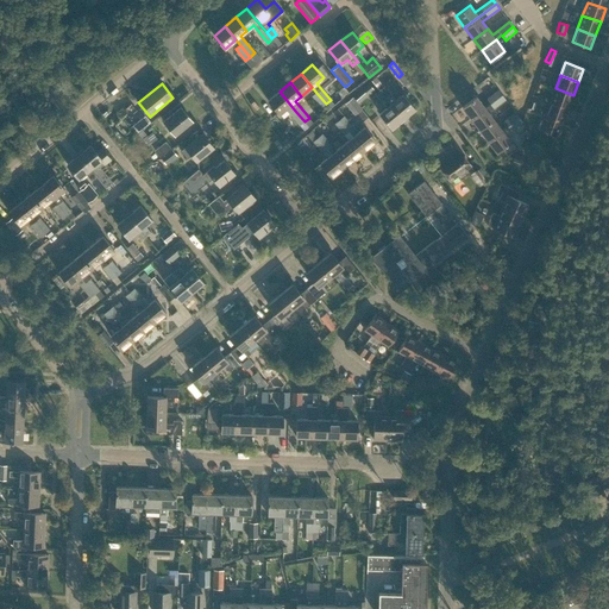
[(352,98),(358,104),(375,89),(369,83),(352,98)]
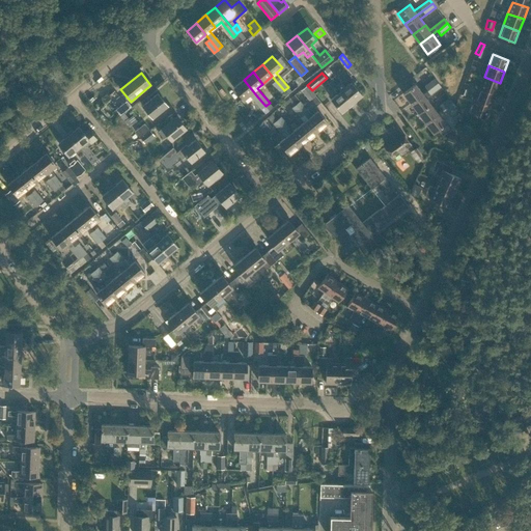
[(331,78),(352,103),(361,94),(352,83),(345,87),(335,75),(331,78)]
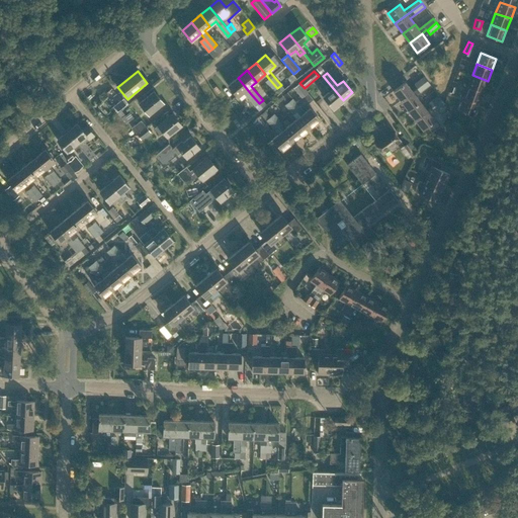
[(483,92),(488,81),(472,75),(467,86),(483,92)]
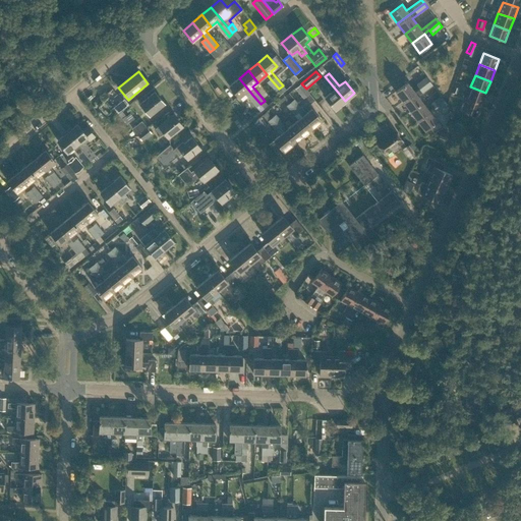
[(335,109),(345,101),(325,76),(321,80),(331,93),(325,98),(335,109)]
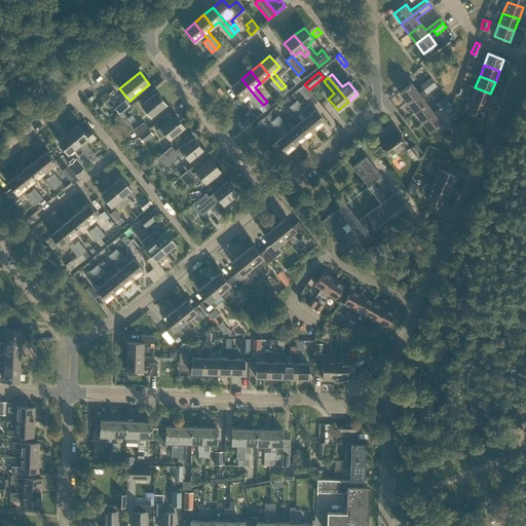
[(430,78),(420,85),(423,89),(434,82),(430,78)]
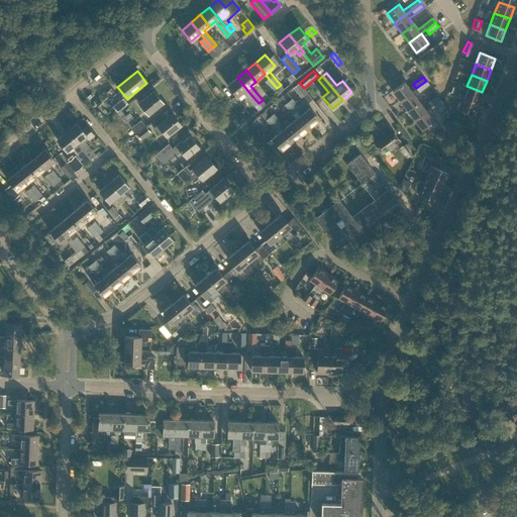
[(237,97),(246,89),(237,78),(227,86),(237,97)]
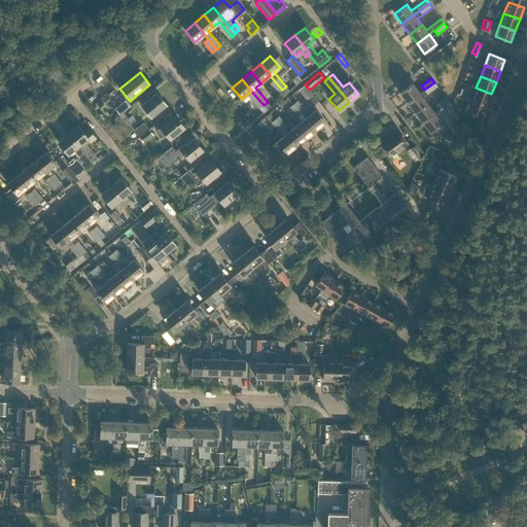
[(278,93),(282,90),(274,80),(270,83),(278,93)]
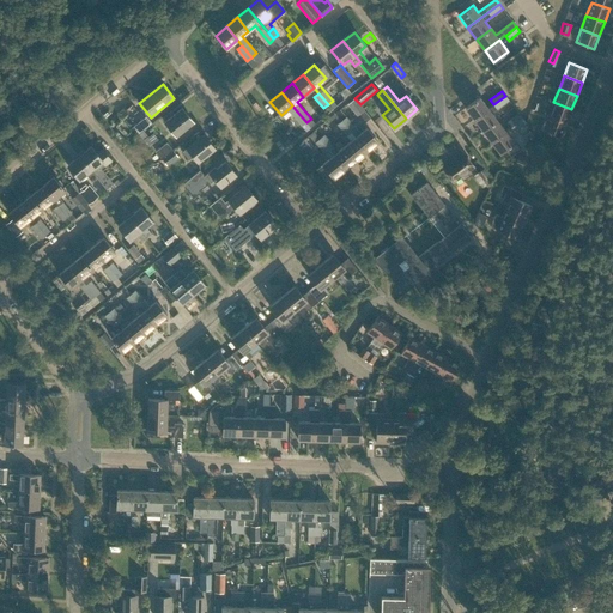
[(483,131),(497,120),(492,114),(509,101),(505,96),(493,104),(487,108),(474,119),(483,131)]
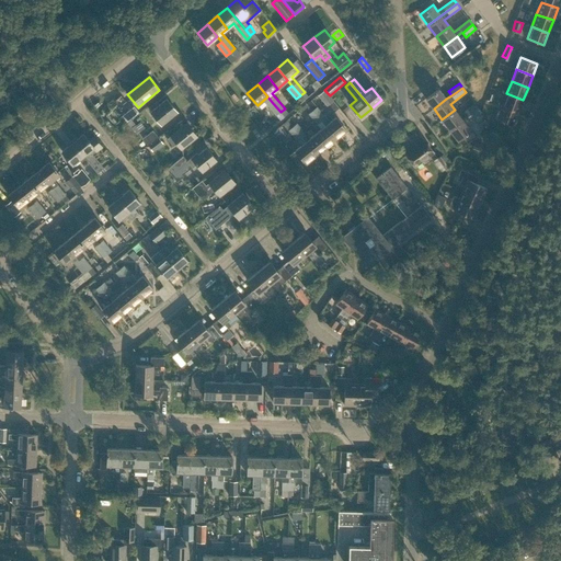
[(438,89),(426,99),(434,109),(446,99),(438,89)]
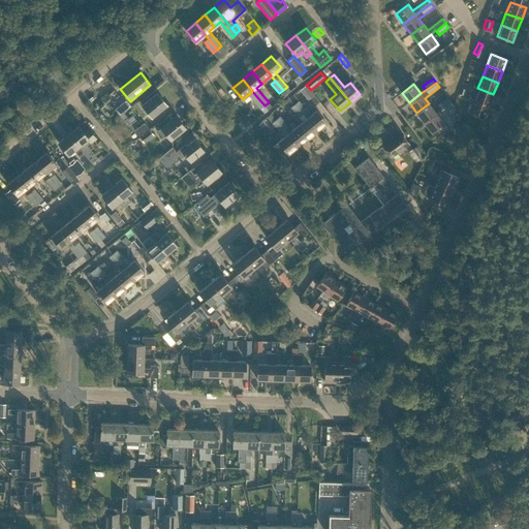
[(315,95),(311,90),(306,85),(300,90),(309,100),(310,99),(315,105),(320,101),(314,95),(315,95)]
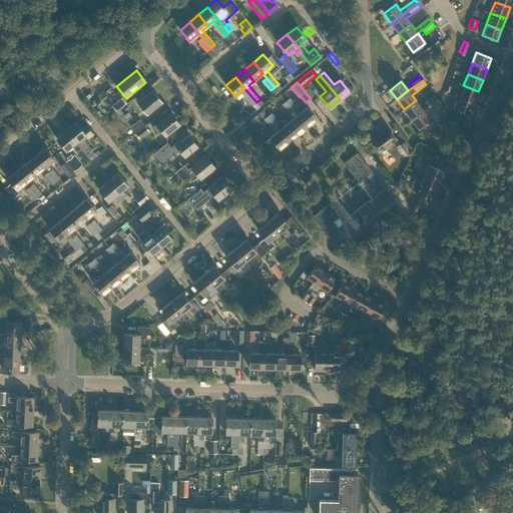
[(474,102),(478,91),(463,85),(459,97),(474,102)]
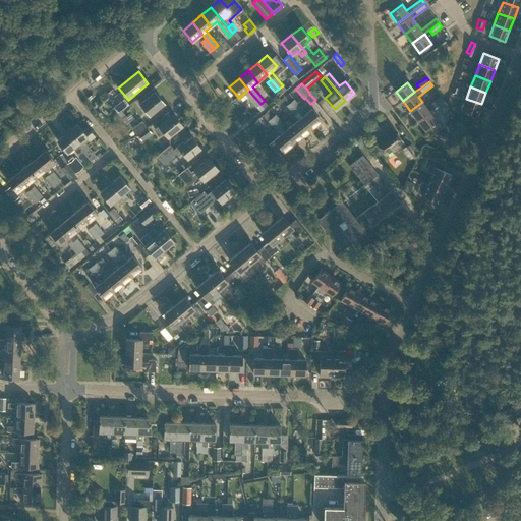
[(165,104),(155,92),(140,104),(150,116),(165,104)]
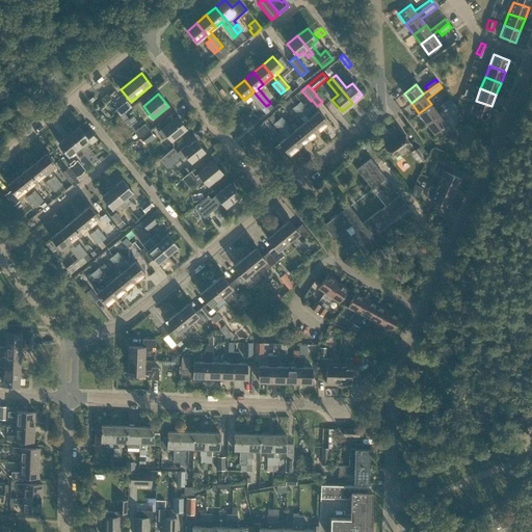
[(262,109),(266,106),(258,97),(254,100),(262,109)]
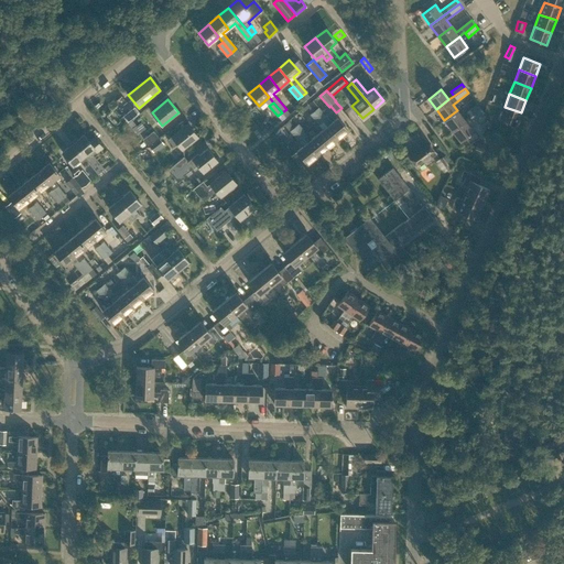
[(484,114),(477,105),(467,112),(474,121),(484,114)]
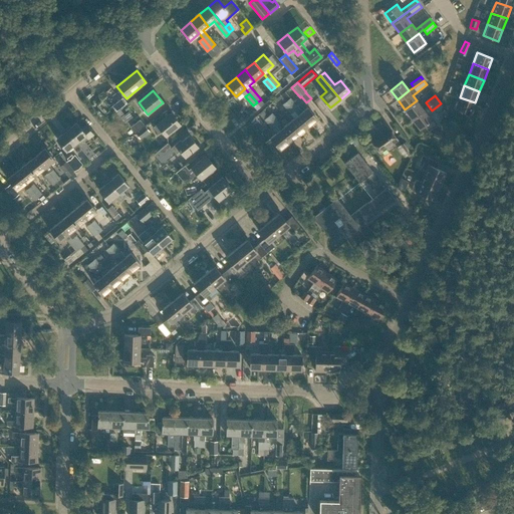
[(127,104),(121,97),(110,107),(115,113),(127,104)]
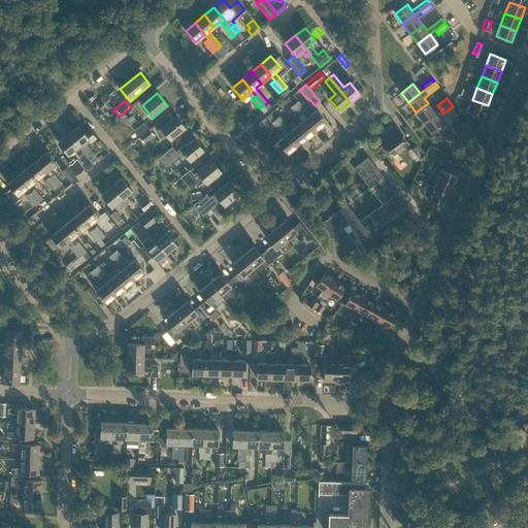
[(484,117),(488,105),(472,100),(468,111),(484,117)]
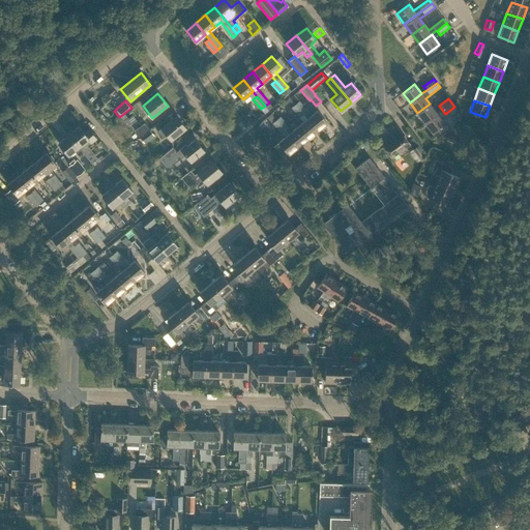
[(296,105),(317,130),(327,122),(317,111),(312,115),(299,101),(296,105)]
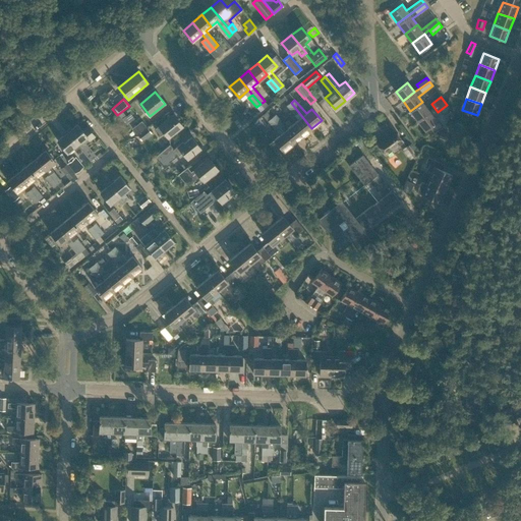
[(417,121),(429,112),(422,102),(410,111),(417,121)]
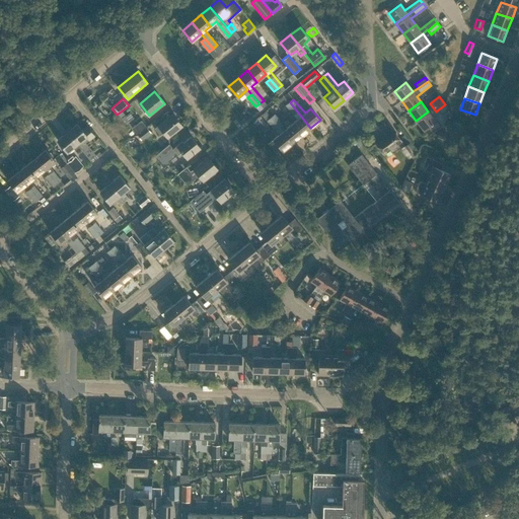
[(301,136),(310,128),(290,102),(286,105),(297,120),(292,124),(301,136)]
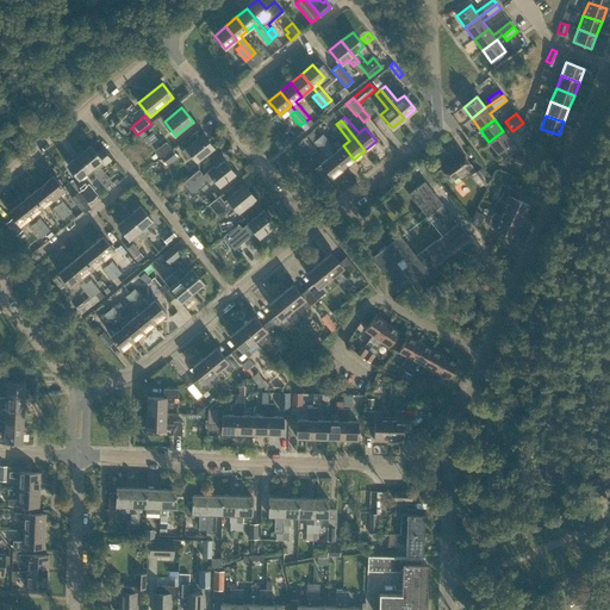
[(503,131),(489,142),(498,153),(511,142),(503,131)]
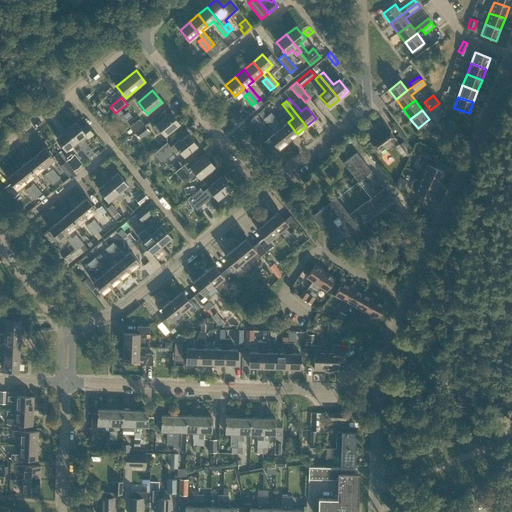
[(124,114),(121,117),(125,122),(132,117),(128,111),(124,114)]
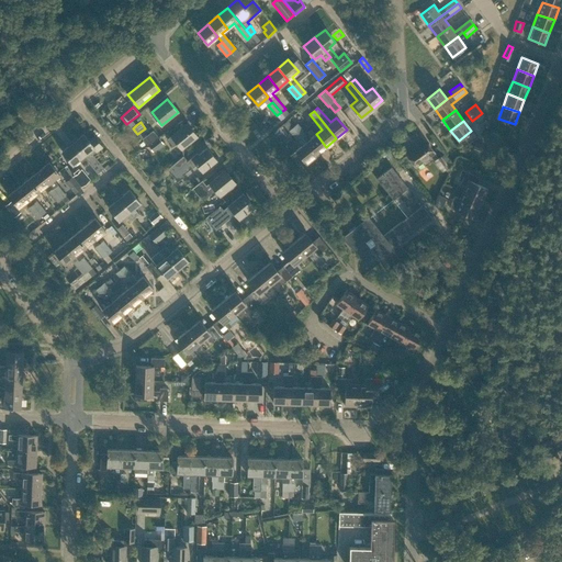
[(197,136),(187,124),(168,139),(173,146),(177,143),(181,148),(197,136)]
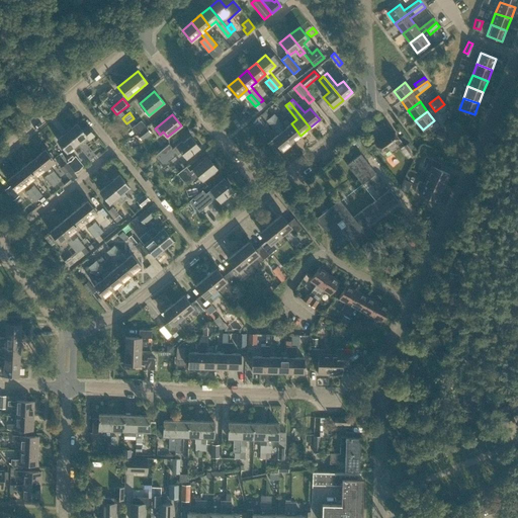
[(300,136),(291,123),(285,128),(274,114),(270,117),(278,126),(282,132),(291,143),(300,136)]
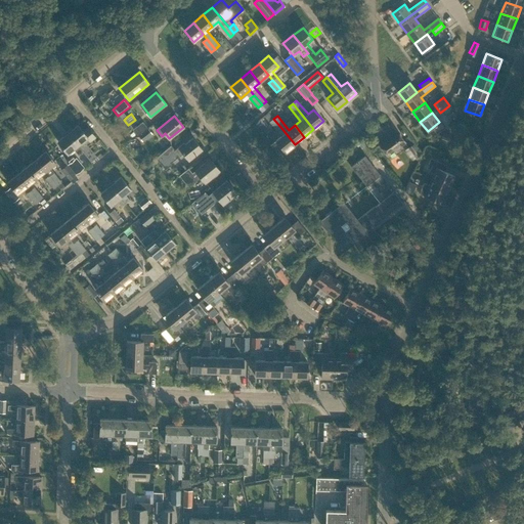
[(277,131),(281,128),(273,119),(269,122),(277,131)]
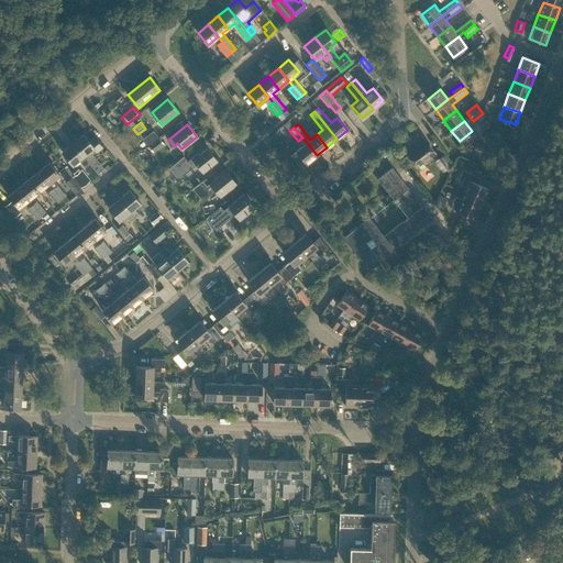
[(148,146),(158,138),(154,131),(143,140),(148,146)]
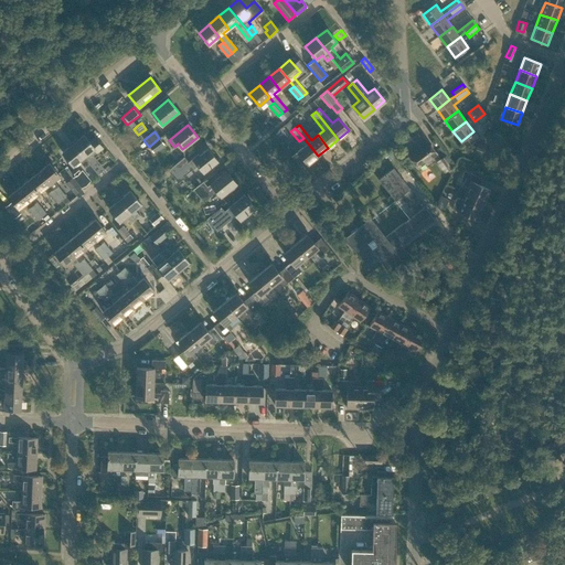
[(89,163),(88,163),(97,174),(104,169),(93,156),(102,148),(94,138),(89,142),(84,135),(73,144),(89,163)]
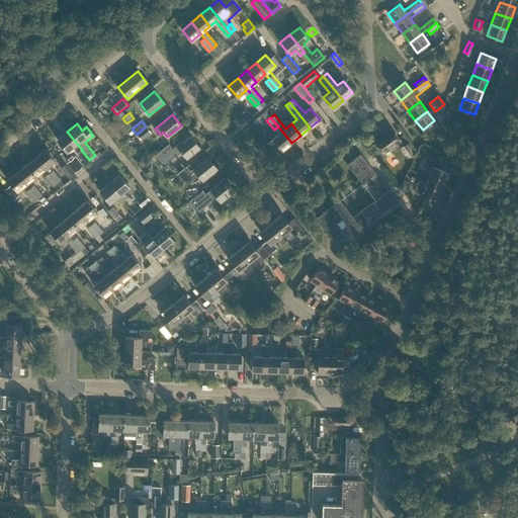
[(146,126),(137,135),(142,140),(151,133),(146,126)]
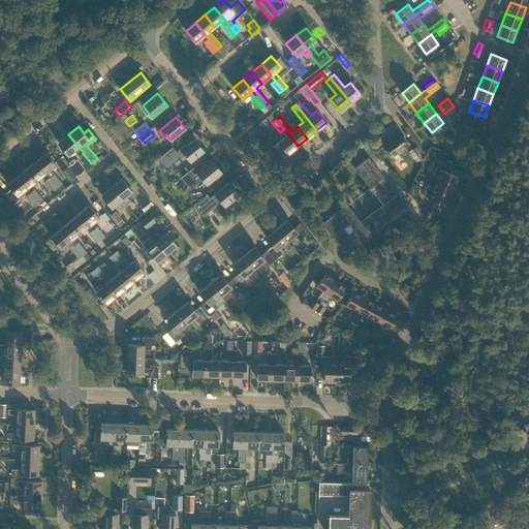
[(391,157),(408,144),(401,132),(382,146),(391,157)]
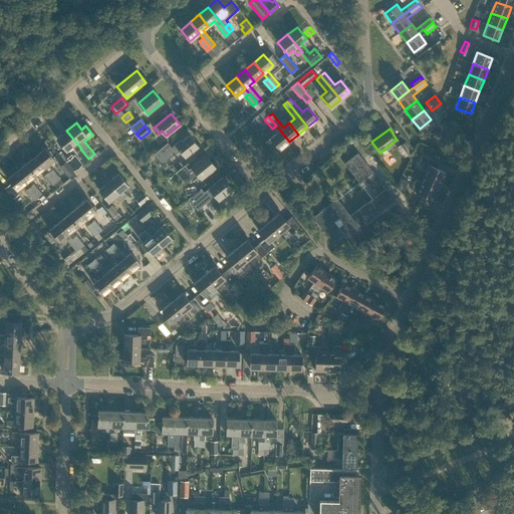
[(77,152),(80,149),(81,149),(66,131),(56,139),(66,151),(72,146),(77,152)]
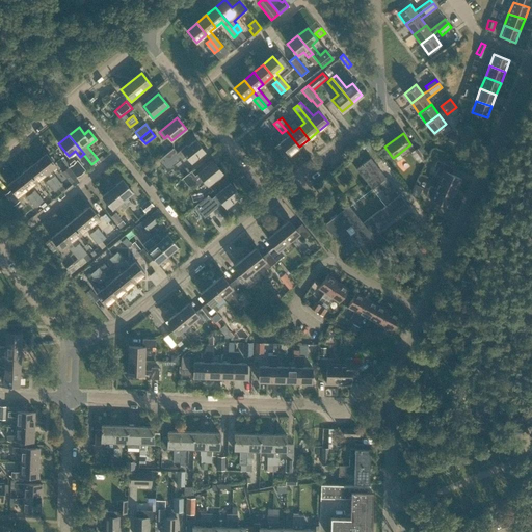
[(290,155),(299,147),(290,135),(280,143),(290,155)]
